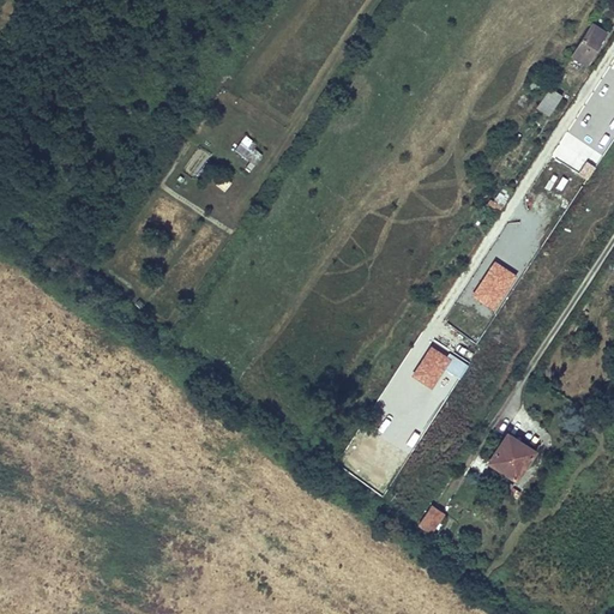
[(587,64),(607,32),(591,23),(571,54),(587,64)]
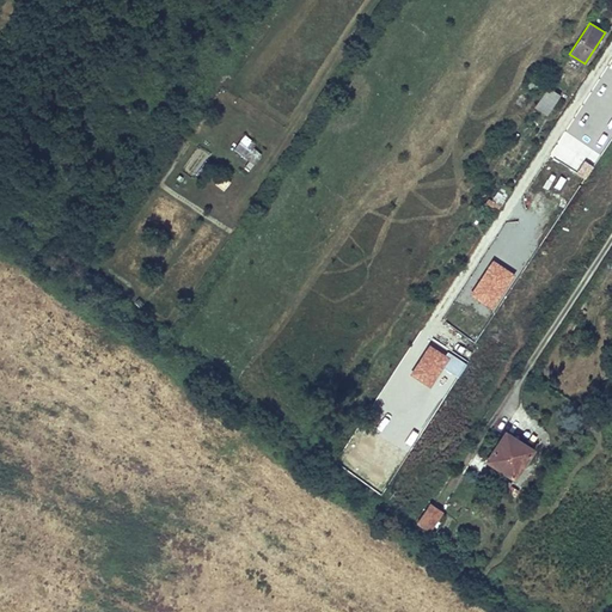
[(534,91),(543,78),(534,72),(526,86),(534,91)]
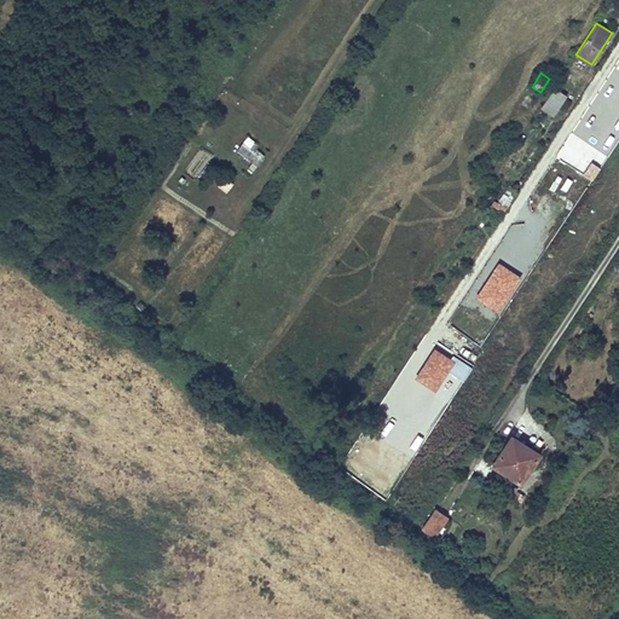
[(542,109),(554,116),(566,96),(554,88),(542,109)]
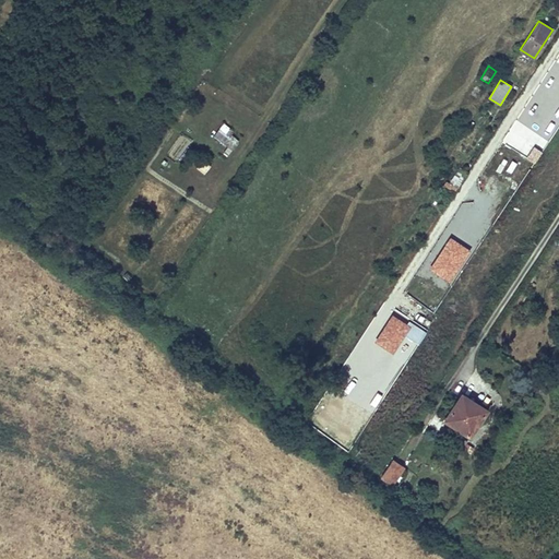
[(483,90),(476,85),(471,94),(477,99),(483,90)]
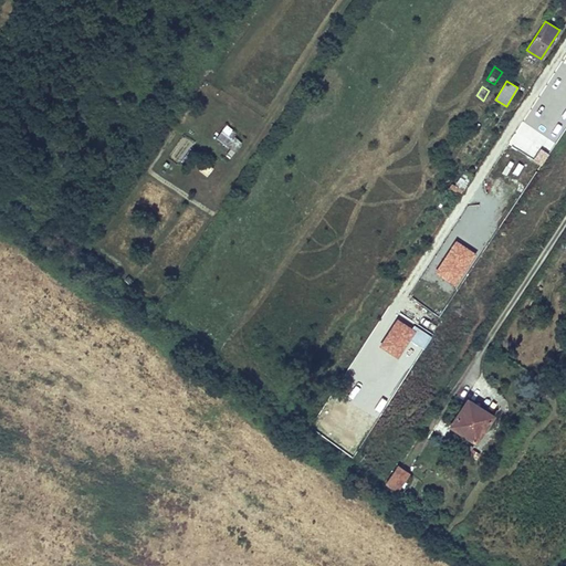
[(232,152),(243,138),(227,124),(216,138),(232,152)]
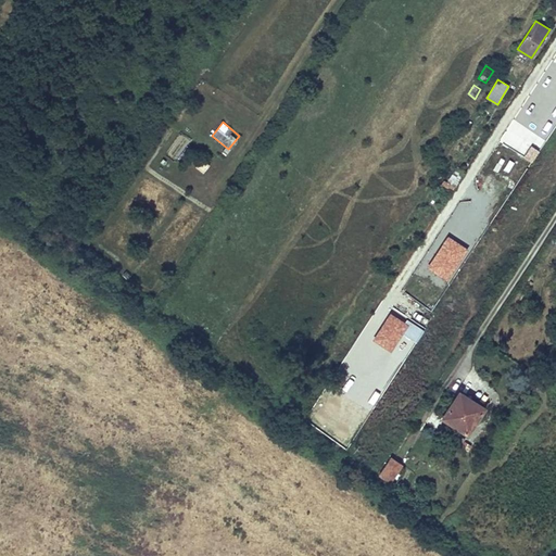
[(205,172),(210,164),(194,155),(190,163),(205,172)]
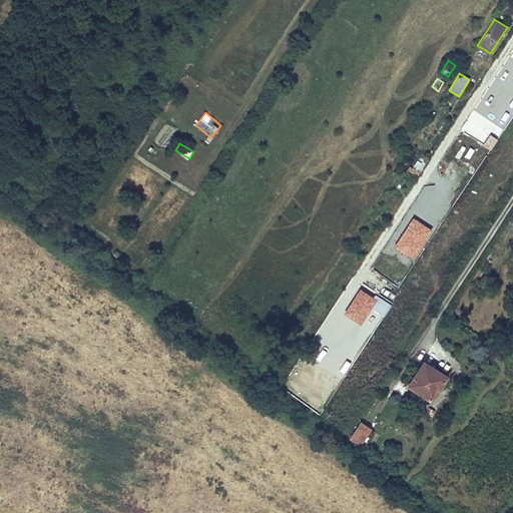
[(420,172),(409,166),(406,172),(416,178),(420,172)]
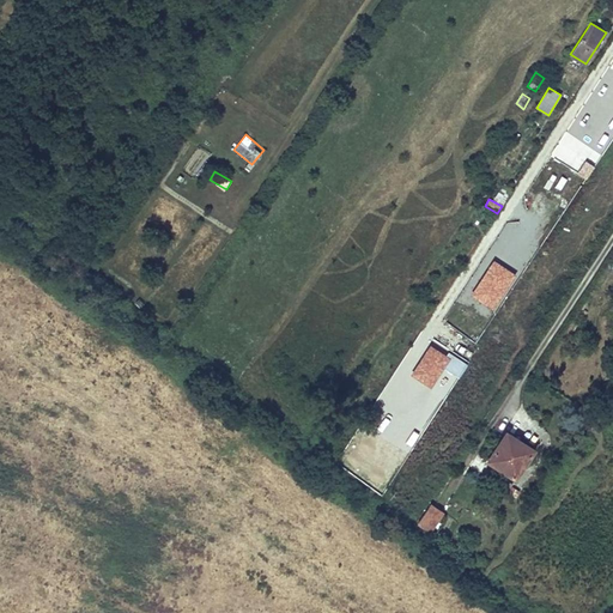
[(534,449),(507,432),(489,460),(515,477),(534,449)]
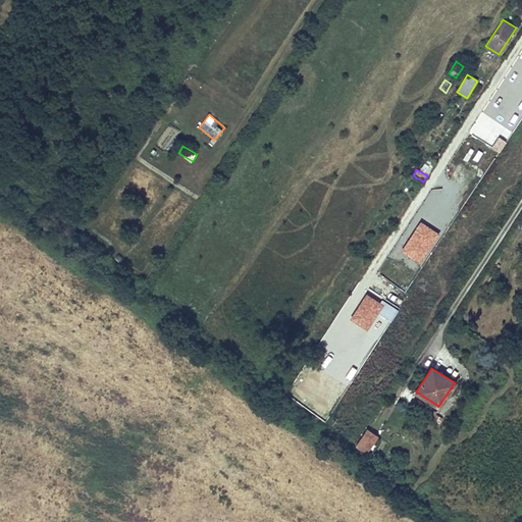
[(367,453),(378,436),(368,429),(356,447),(367,453)]
